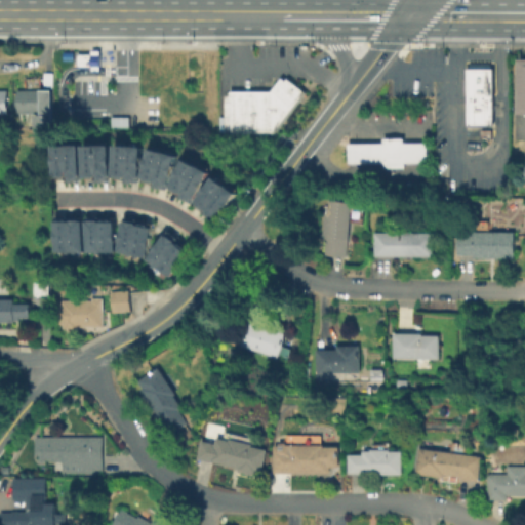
[(98,70),(89,70),(89,69),(89,66),(76,66),(76,63),(76,53),(89,53),(89,49),(94,49),(98,49),(98,69),(98,70)]
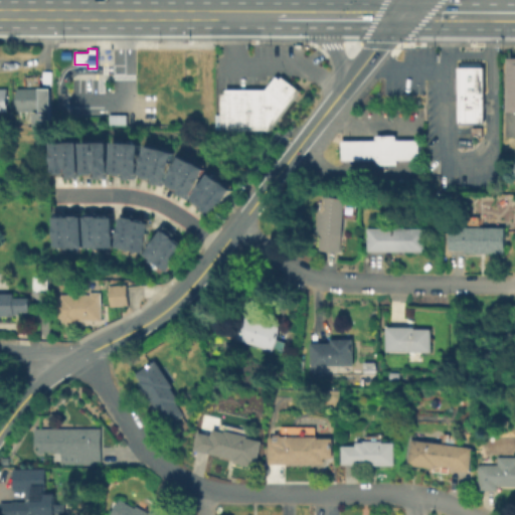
[(58,50),(69,50),(69,54),(69,58),(58,58),(58,50)]
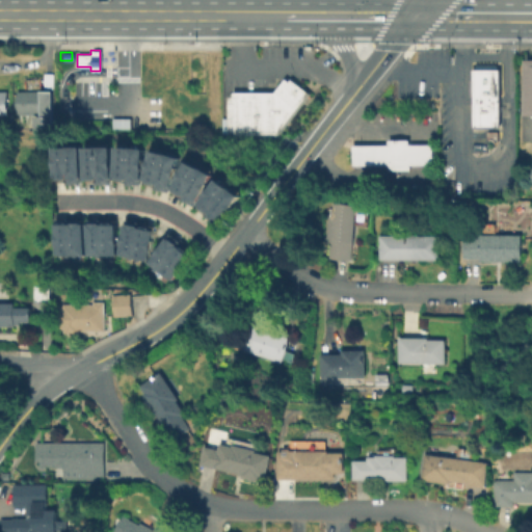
[(531,113),(523,113),(522,58),(531,58),(531,113)]
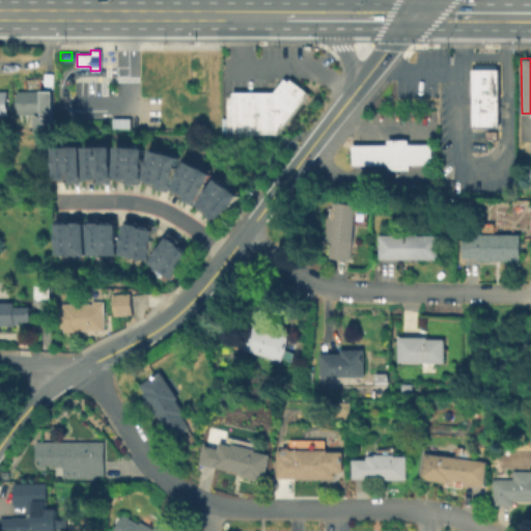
[(497,126),(470,126),(469,95),(467,95),(467,79),(470,79),(470,68),(473,68),(473,63),(494,63),(494,68),(497,68),(497,126)]
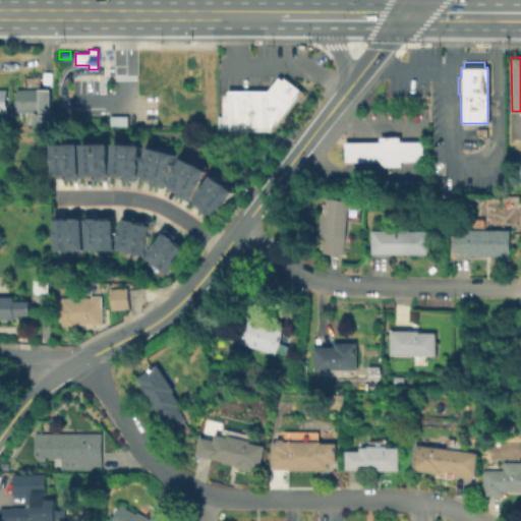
[(268,89),(277,77),(281,80),(283,77),(300,91),(269,131),(257,131),(257,90),(258,90),(268,89)]
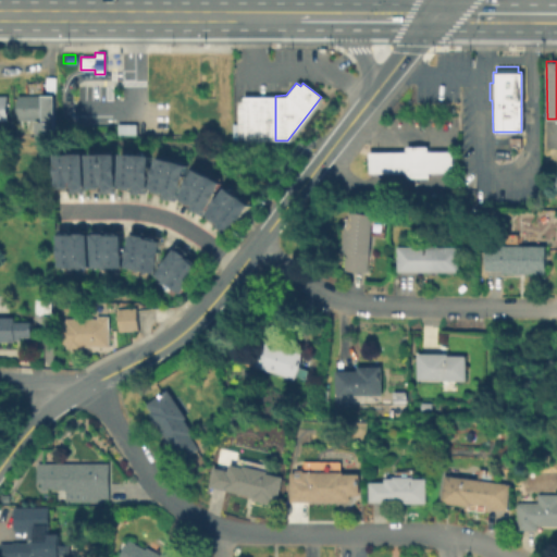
[(53,134),(35,134),(35,120),(16,120),(16,95),(53,95),(53,134)]
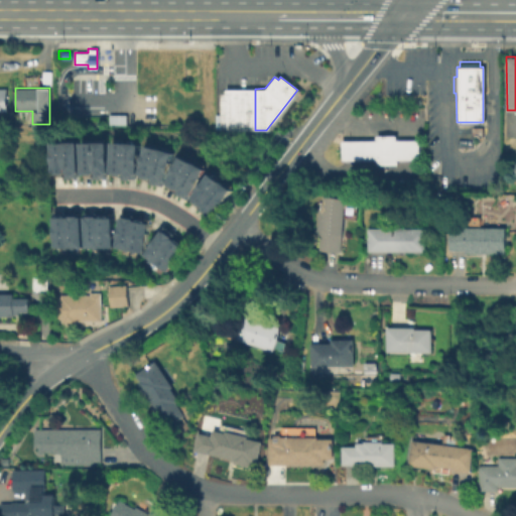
[(0,89),(8,89),(8,111),(0,111),(0,89)]
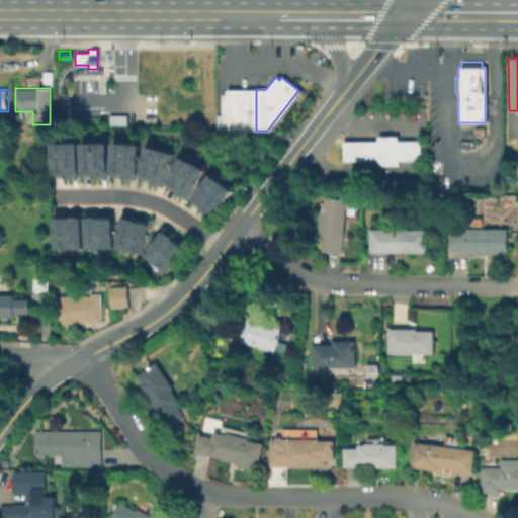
[(256,131),(221,131),(221,130),(221,114),(221,94),(226,94),(226,89),(256,89),(256,131)]
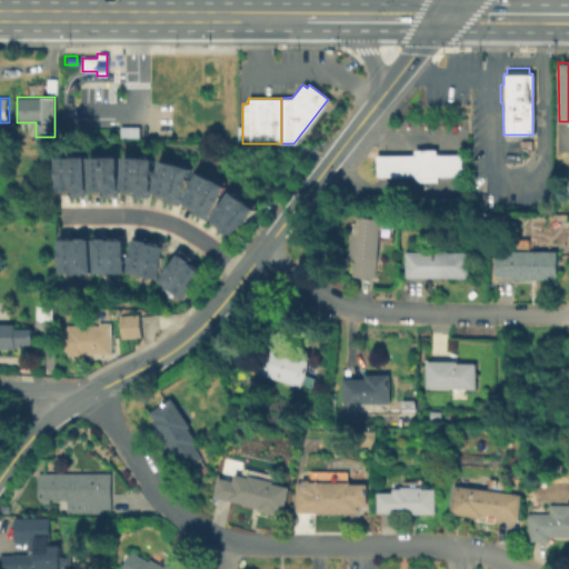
[(463,153),(463,176),(458,176),(443,176),(436,176),(436,181),(415,181),(415,176),(406,176),(396,176),(382,176),(375,176),(375,153),(382,153),(396,153),(406,153),(413,153),(413,148),(436,149),(436,153),(445,153),(458,153),(463,153)]
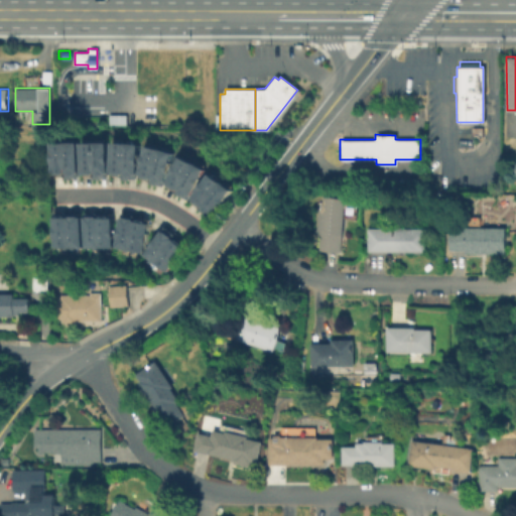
[(94,172),(81,172),(81,141),(94,141),(94,172)]
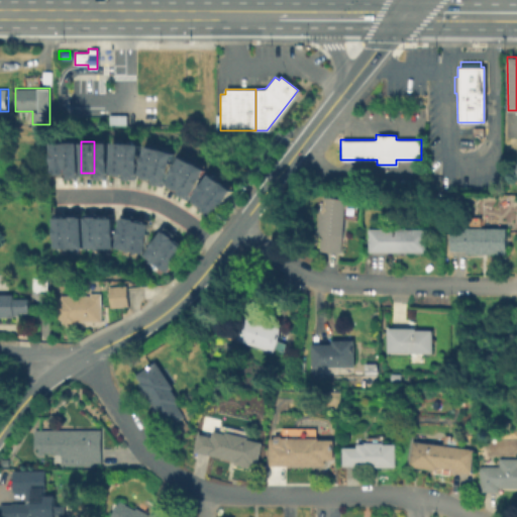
[(108,177),(94,177),(94,173),(94,141),(108,141),(108,177)]
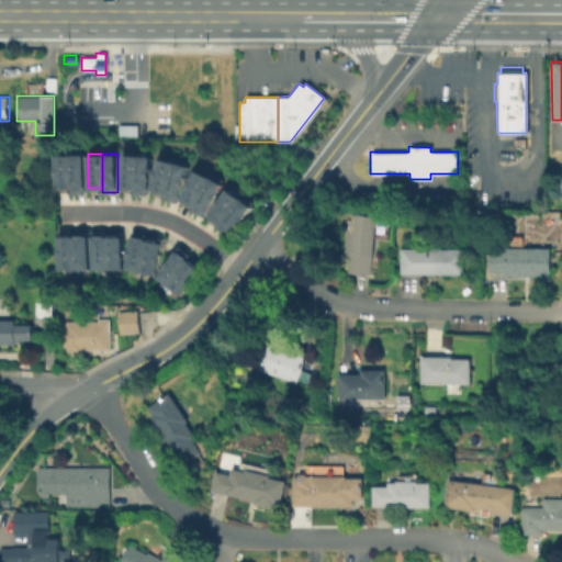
[(134,189),(120,188),(122,154),(137,155),(134,189)]
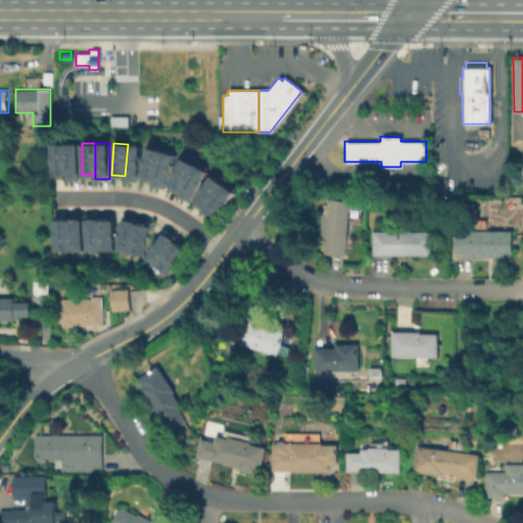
[(66,175),(51,175),(52,144),(66,144),(66,175)]
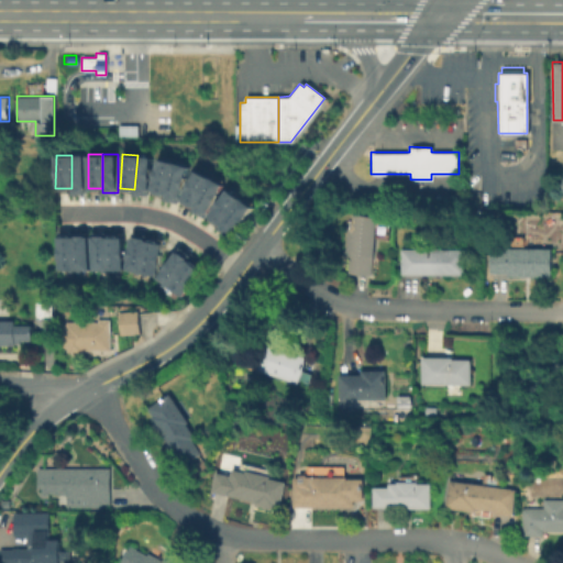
[(85,192),(72,192),(72,188),(72,155),(85,155),(85,192)]
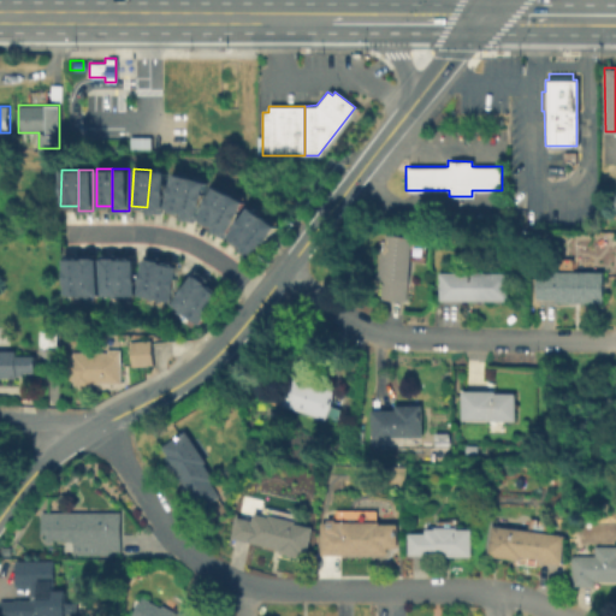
[(164,213),(147,212),(147,207),(150,170),(166,171),(164,213)]
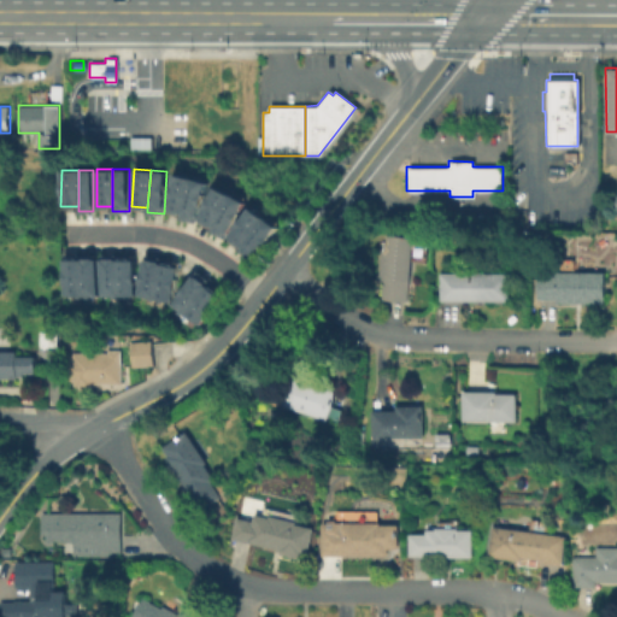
[(182,212),(165,209),(175,174),(192,177),(182,212)]
